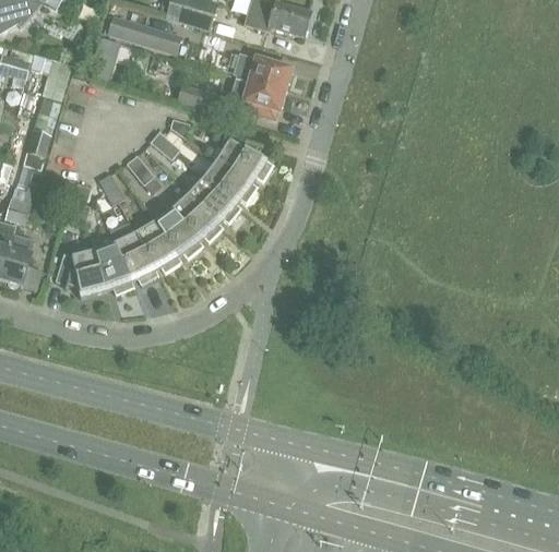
[(0,0),(0,32),(16,22),(21,25),(42,2),(56,9),(59,0),(0,0)]
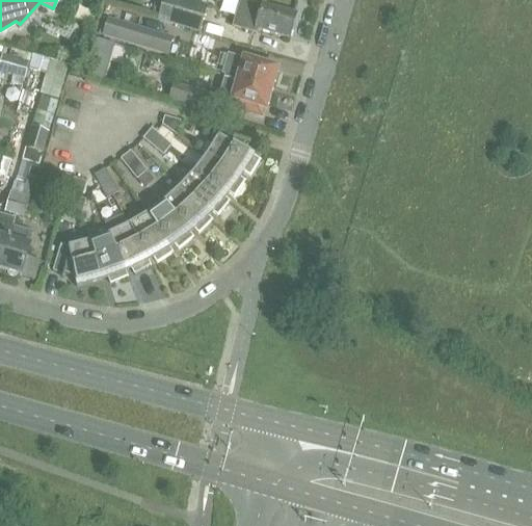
[(157,10),(155,16),(197,29),(207,0),(152,0),(150,7),(157,10)]
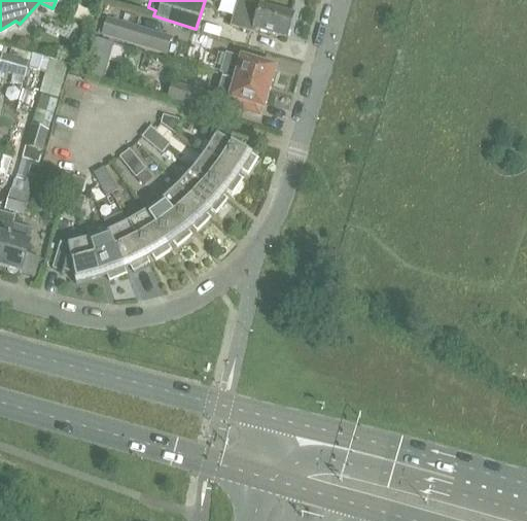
[(251,27),(253,24),(285,33),(292,9),(261,0),(250,0),(245,18),(244,18),(242,24),(251,27)]
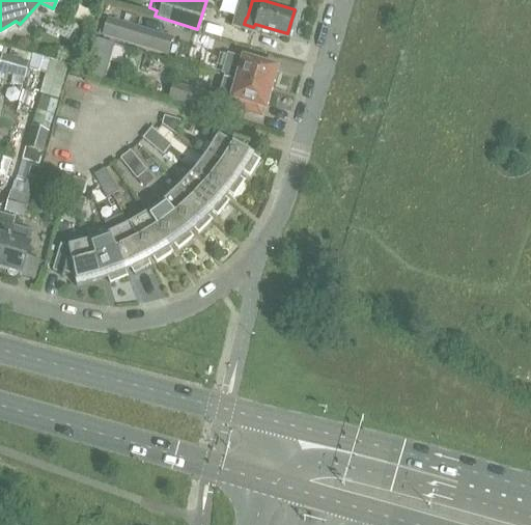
[(101,32),(167,52),(173,32),(106,14),(101,32)]
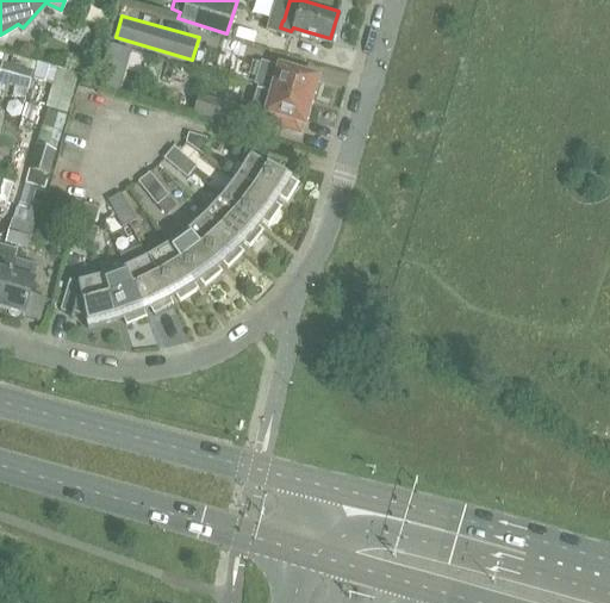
[(257,79),(255,87),(309,103),(312,89),(316,88),(318,80),(316,76),(317,74),(261,57),(255,78),(257,79)]
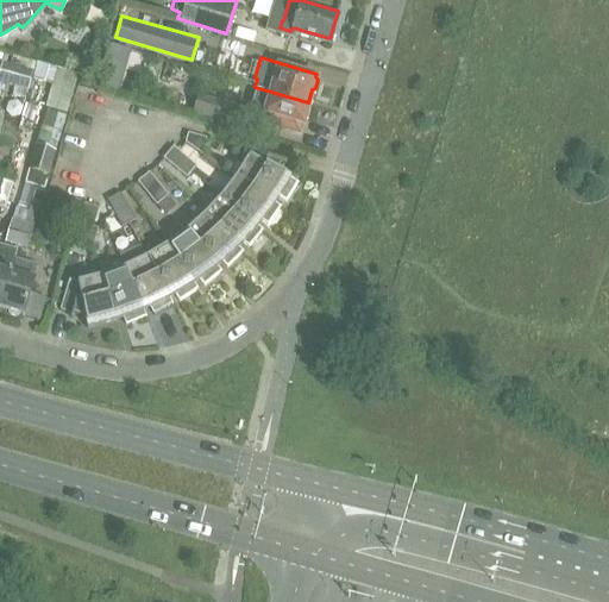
[(11,58),(5,77),(29,83),(33,66),(11,58)]
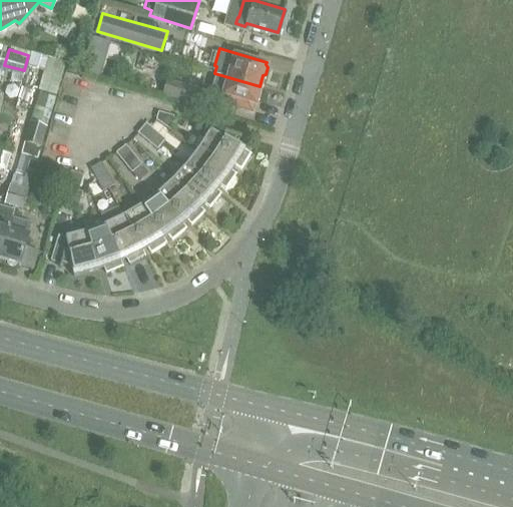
[(255,99),(260,86),(214,73),(211,85),(217,87),(213,97),(250,109),(253,99),(255,99)]
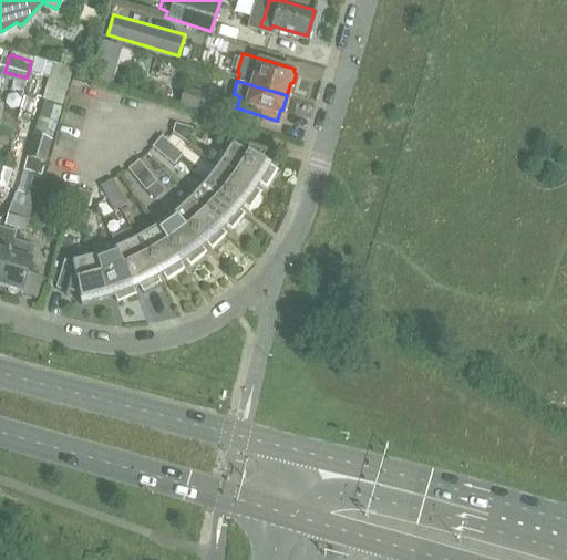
[(177,102),(215,113),(220,94),(183,82),(177,102)]
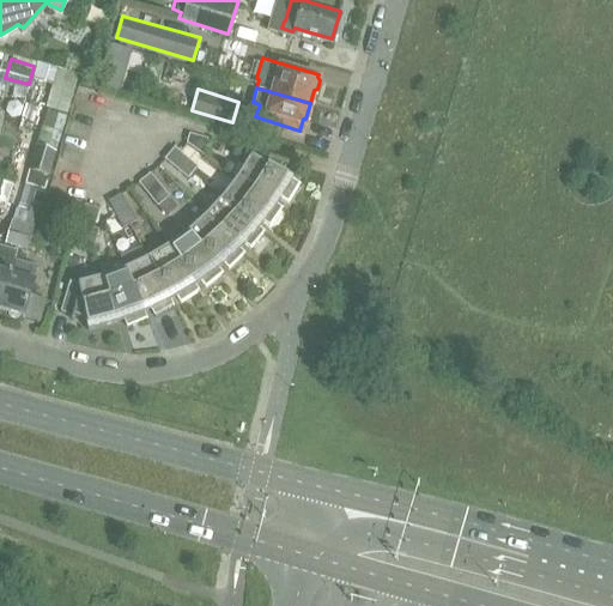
[(202,150),(207,134),(189,128),(186,139),(202,150)]
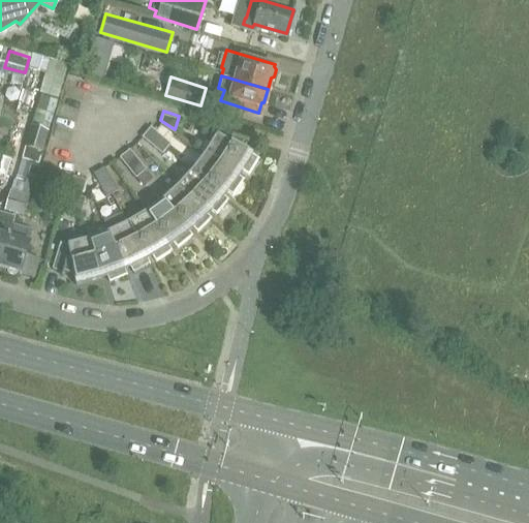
[(30,120),(24,141),(42,146),(49,125),(30,120)]
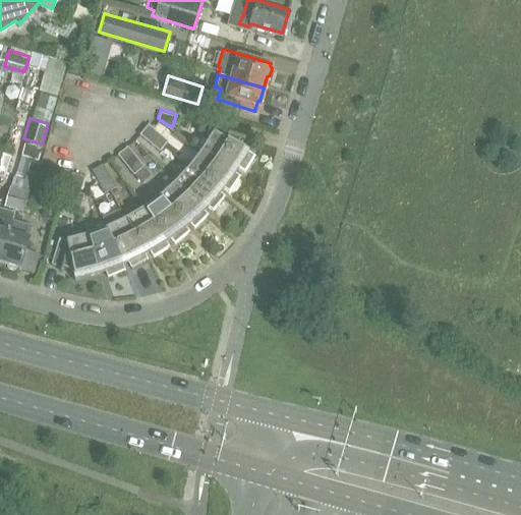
[(139,131),(150,139),(158,129),(148,121),(139,131)]
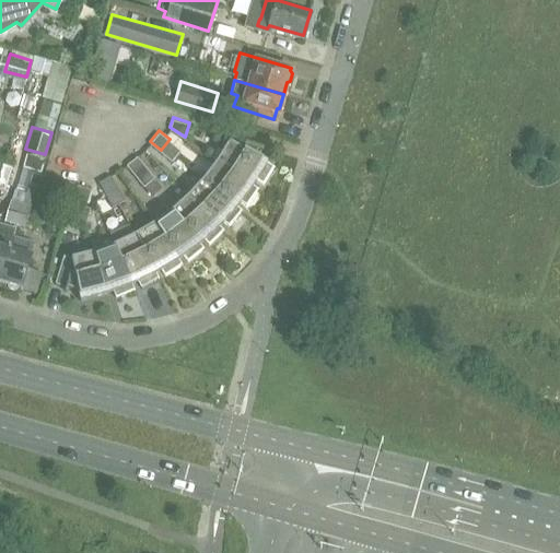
[(181,148),(170,139),(161,150),(172,159),(181,148)]
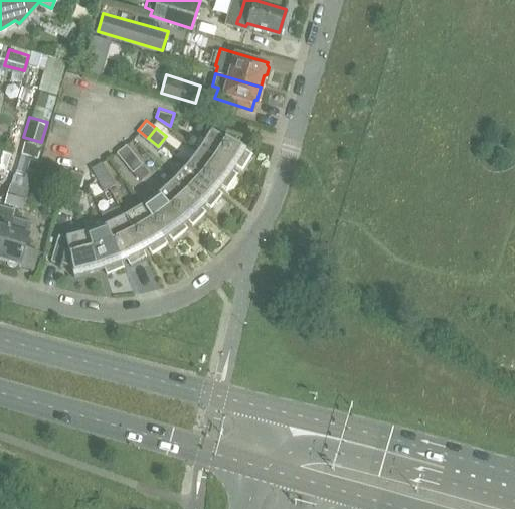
[(232,168),(235,164),(241,168),(251,151),(245,147),(234,141),(237,134),(240,135),(241,134),(226,129),(225,131),(226,131),(223,135),(211,128),(199,146),(232,168)]
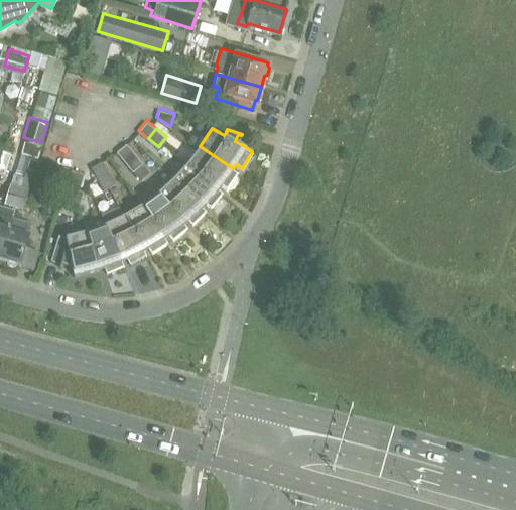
[(134,151),(126,141),(116,150),(124,159),(134,151)]
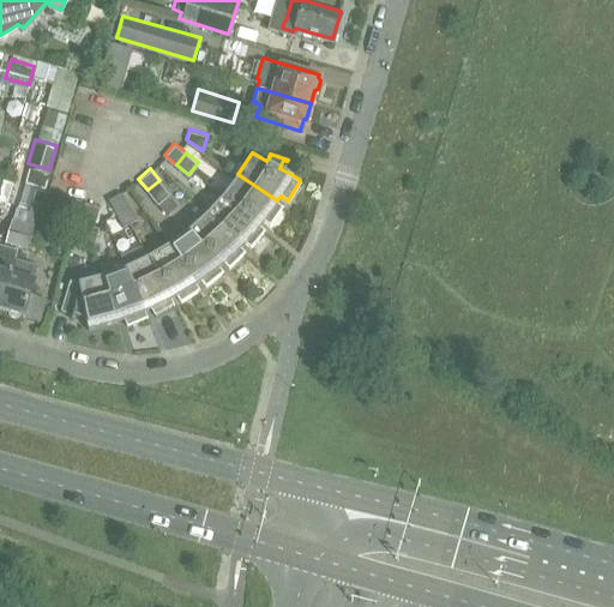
[(238,174),(223,193),(259,223),(264,218),(269,222),(282,205),(277,200),(238,174)]
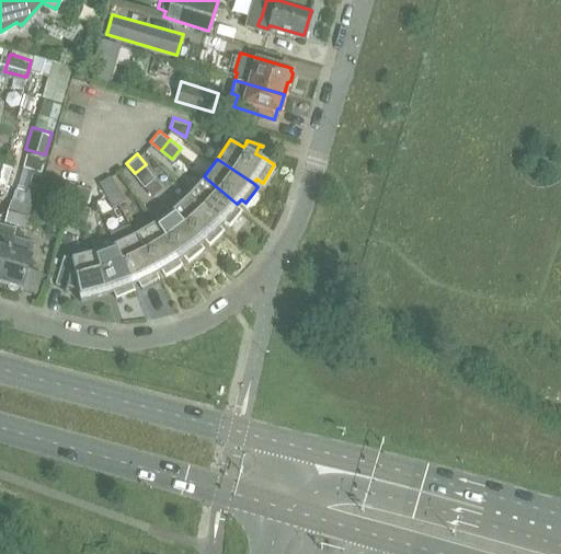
[(2,160),(0,168),(0,181),(6,183),(12,162),(2,160)]
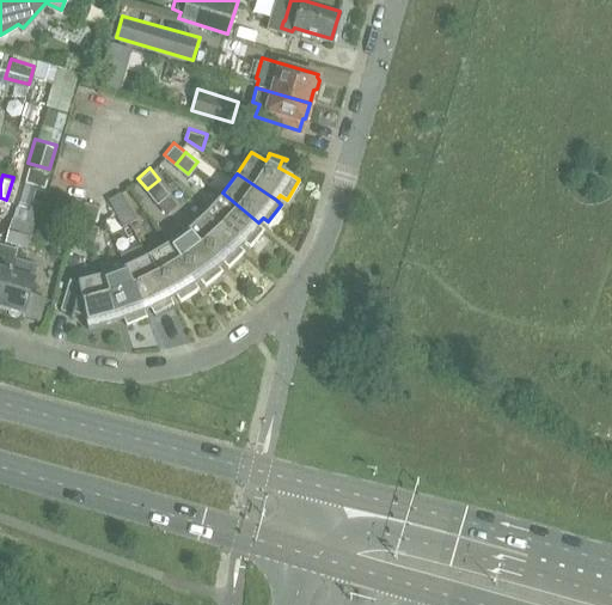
[(16,201),(5,239),(28,245),(35,221),(32,220),(38,196),(34,194),(37,179),(24,177),(18,202),(16,201)]
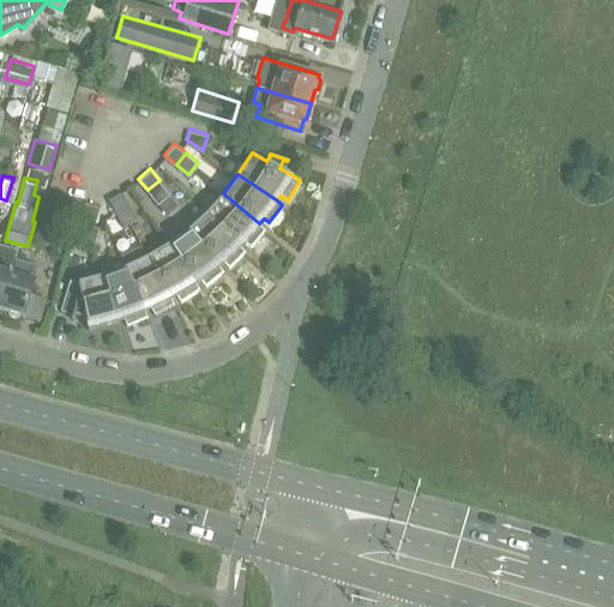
[(169,192),(160,180),(148,190),(157,202),(169,192)]
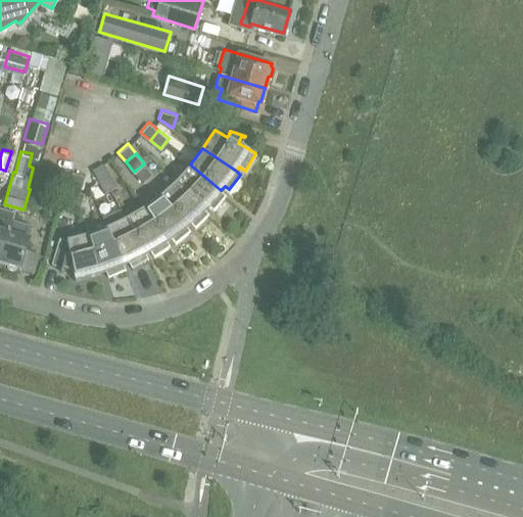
[(109,173),(103,161),(92,168),(98,179),(109,173)]
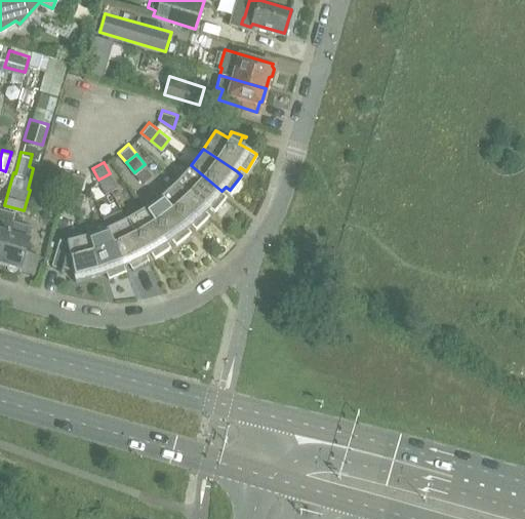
[(191,165),(176,181),(205,209),(209,205),(213,209),(227,195),(221,191),(191,165)]
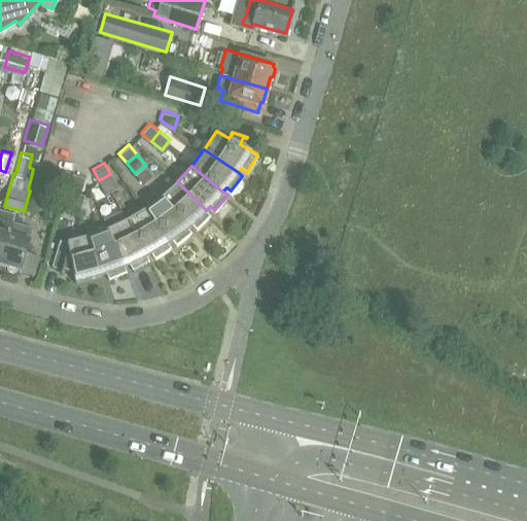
[(73,172),(70,182),(82,186),(85,176),(73,172)]
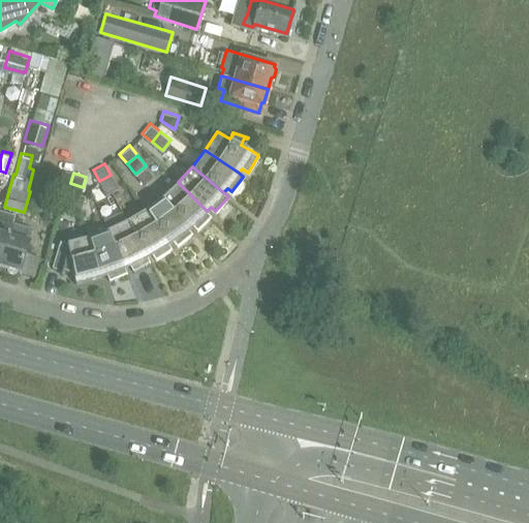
[(117,186),(111,175),(99,181),(105,192),(117,186)]
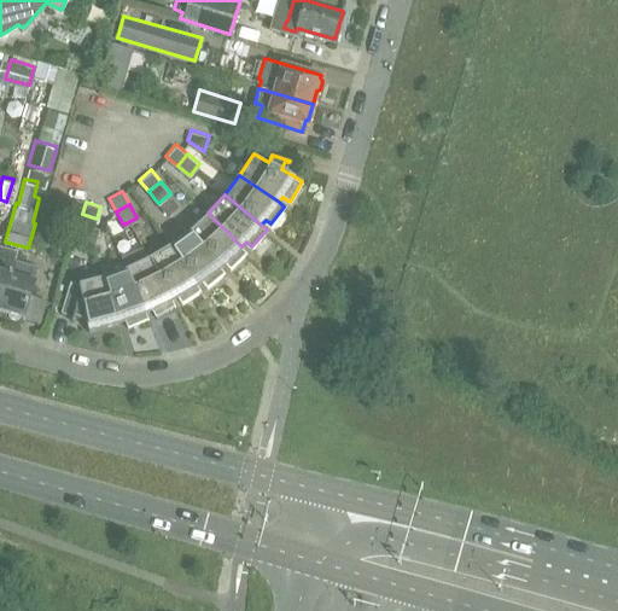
[(242,246),(208,213),(190,230),(220,266),(225,262),(229,267),(246,252),(242,246)]
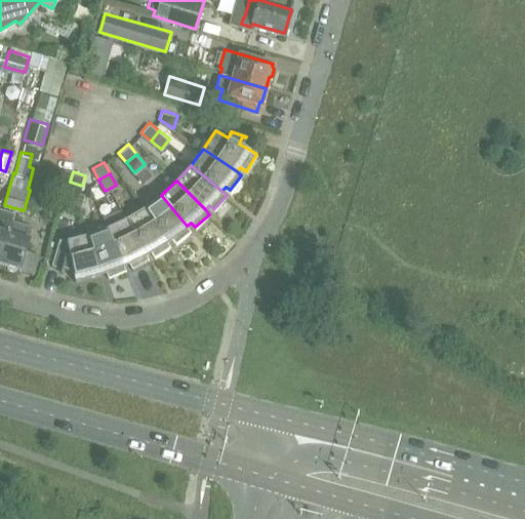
[(73,189),(69,204),(80,208),(85,193),(73,189)]
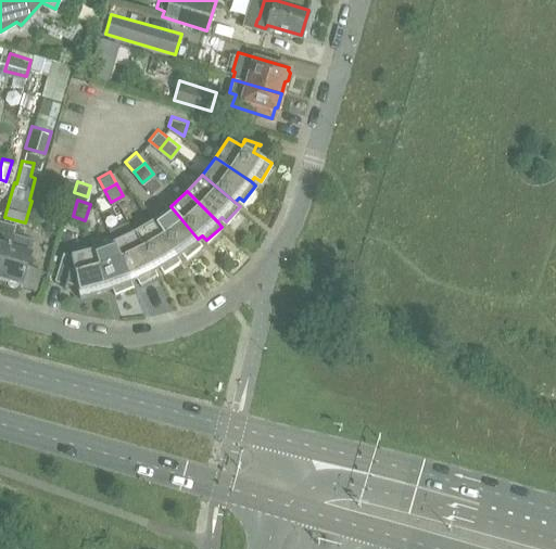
[(171,206),(153,219),(177,254),(180,252),(185,257),(202,245),(198,239),(171,206)]
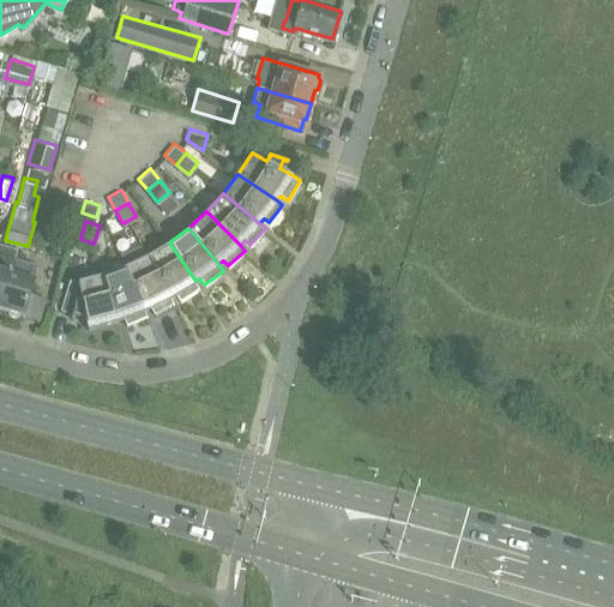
[(0,242),(0,305),(14,256),(13,256),(16,247),(0,242)]
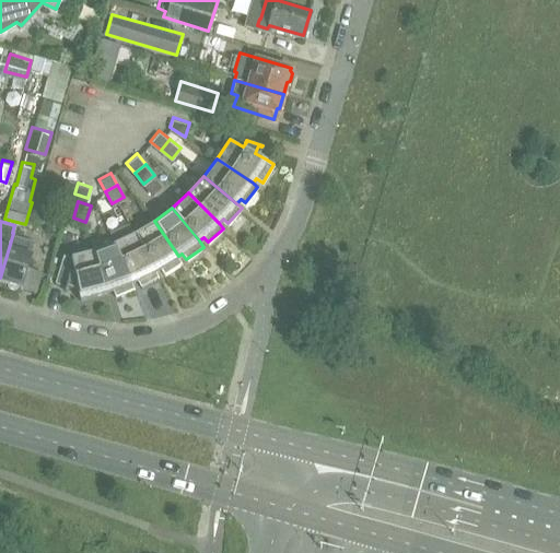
[(135,232),(155,270),(160,267),(163,272),(182,261),(178,256),(154,221),(135,232)]
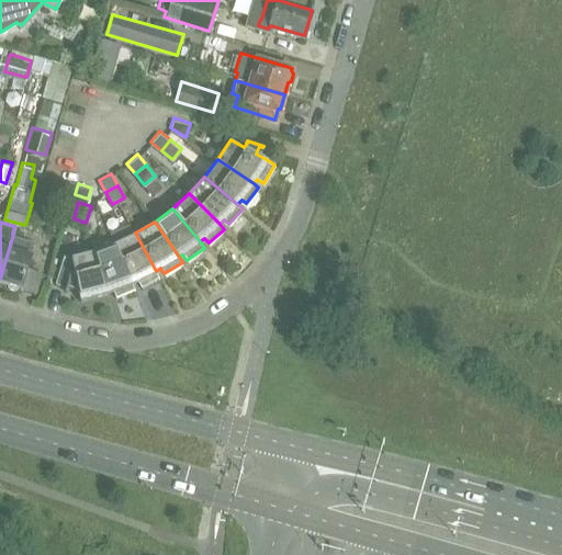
[(132,282),(137,280),(139,286),(158,278),(156,271),(135,233),(115,242),(132,282)]
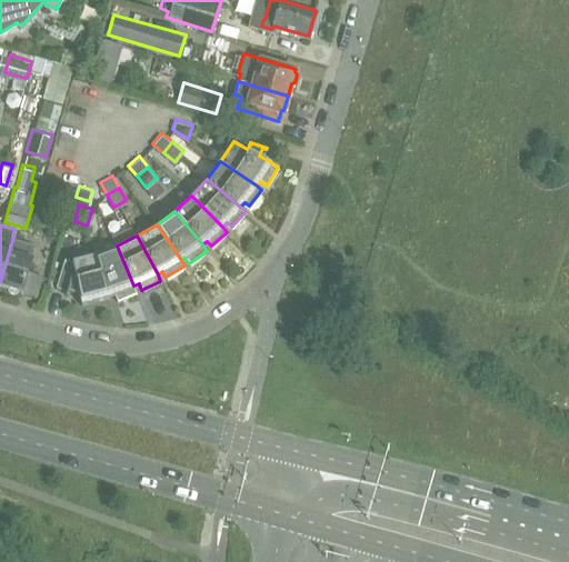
[(29,241),(13,237),(0,282),(0,283),(8,285),(9,289),(16,291),(18,289),(36,294),(42,273),(28,269),(31,257),(26,254),(29,241)]
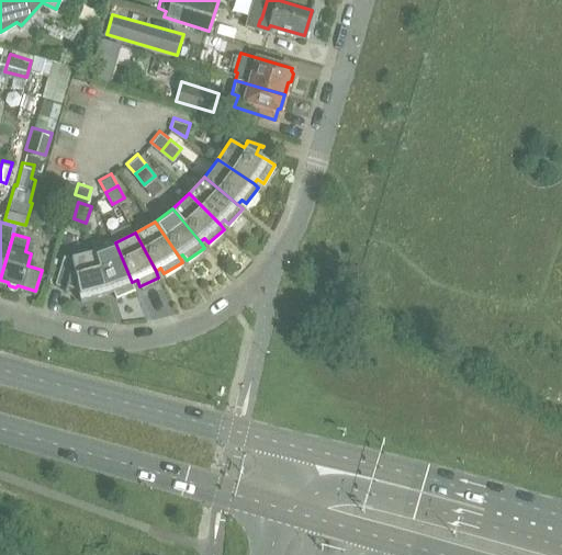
[(108,292),(112,290),(115,296),(134,289),(132,282),(115,242),(94,250),(108,292)]
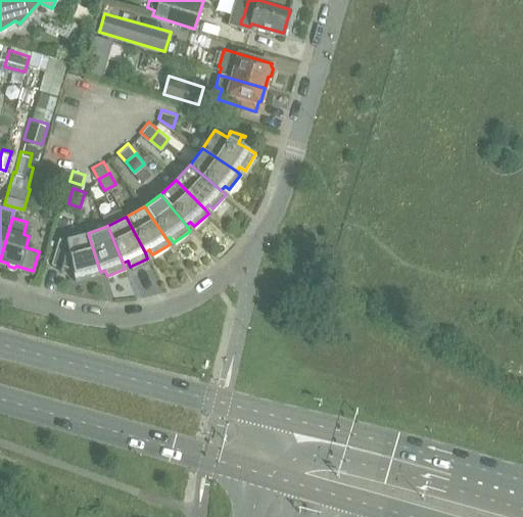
[(100,272),(88,233),(66,238),(59,236),(51,262),(62,265),(61,269),(62,269),(63,266),(74,269),(75,278),(100,272)]
